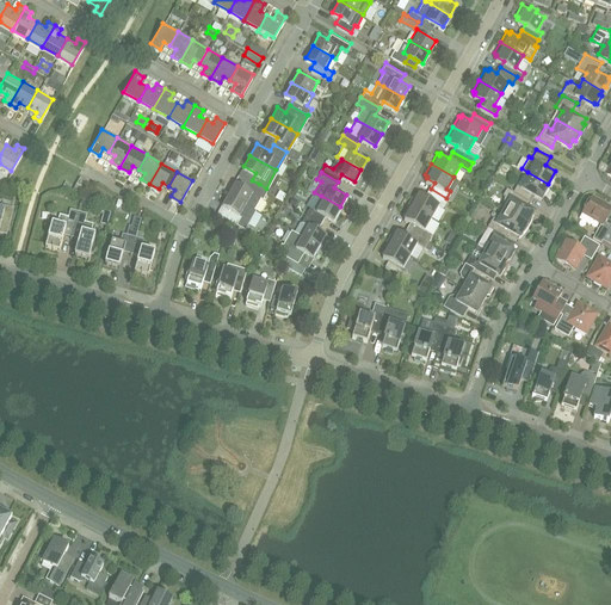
[(541,196),(548,184),(528,172),(520,184),(517,181),(513,189),(524,195),(528,196),(531,190),(541,196)]
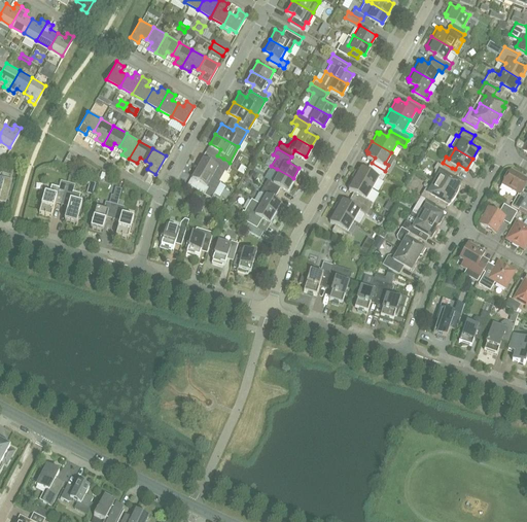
[(75,153),(69,149),(63,161),(69,164),(75,153)]
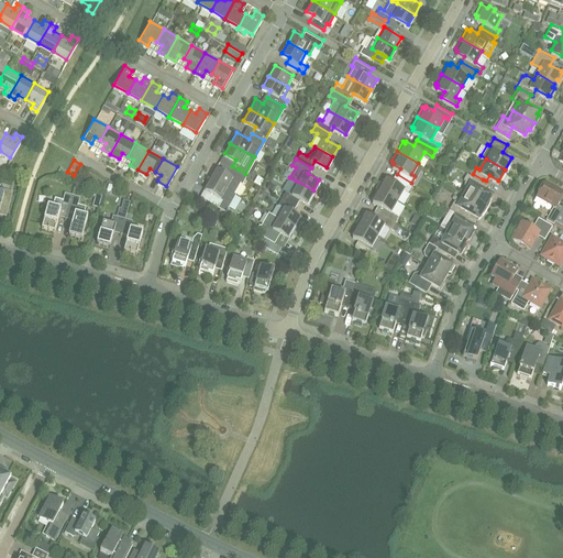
[(217,166),(211,176),(232,188),(239,178),(242,181),(246,174),(245,174),(239,170),(232,166),(228,172),(217,166)]
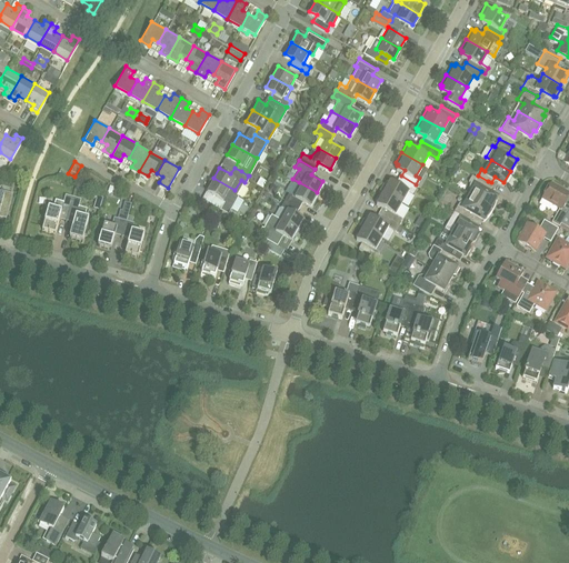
[(488,181),(478,176),(472,172),(468,178),(471,179),(470,180),(470,181),(470,182),(470,184),(470,186),(470,187),(470,188),(471,189),(469,193),(492,207),(493,204),(495,203),(495,202),(496,200),(497,197),(498,193),(485,187),(488,181)]
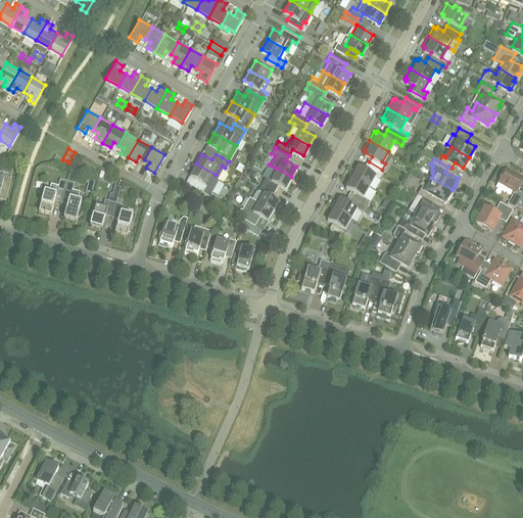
[(238,168),(242,170),(246,163),(239,159),(236,166),(238,168)]
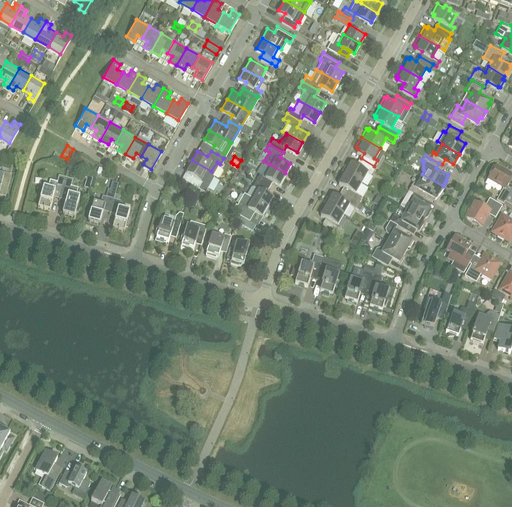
[(371,171),(374,166),(361,158),(358,163),(351,159),(350,161),(348,160),(343,169),(362,180),(367,169),(371,171)]
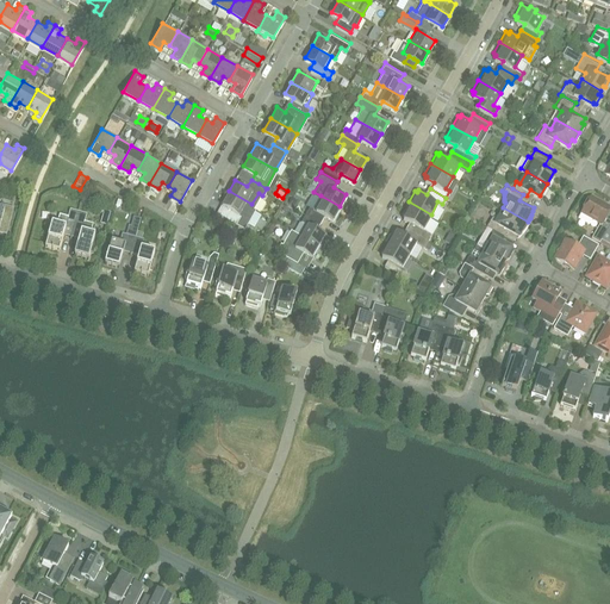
[(253,205),(251,204),(229,191),(222,203),(231,207),(226,215),(242,224),(253,205)]
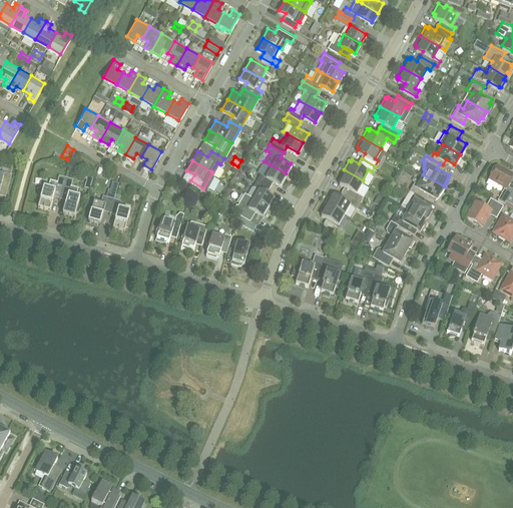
[(496,185),(499,180),(506,184),(512,172),(512,170),(497,161),(489,174),(486,179),(496,185)]
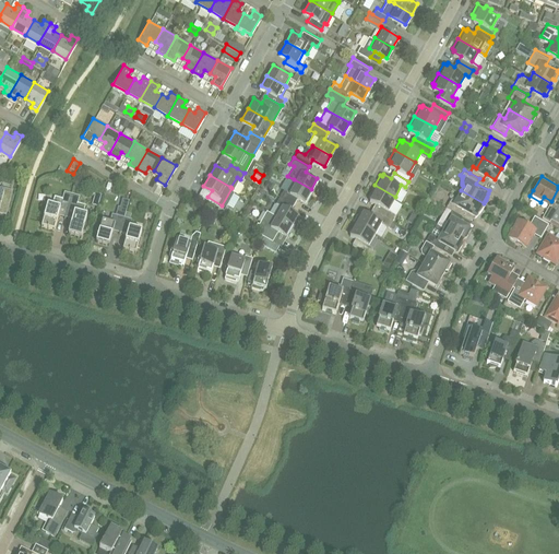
[(305,200),(311,189),(294,179),(287,189),(284,187),(280,193),(294,201),(297,196),(305,200)]
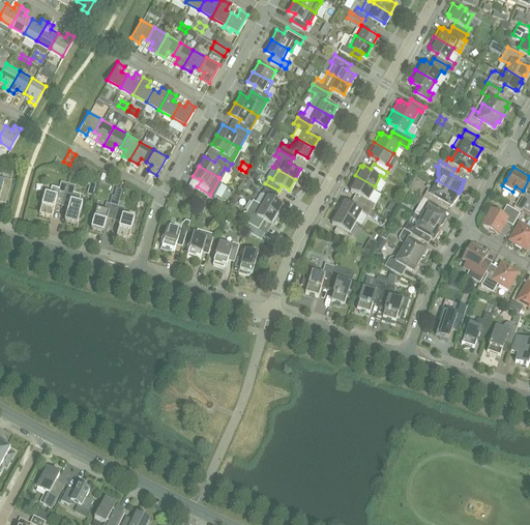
[(12,176),(0,173),(0,198),(6,200),(12,176)]
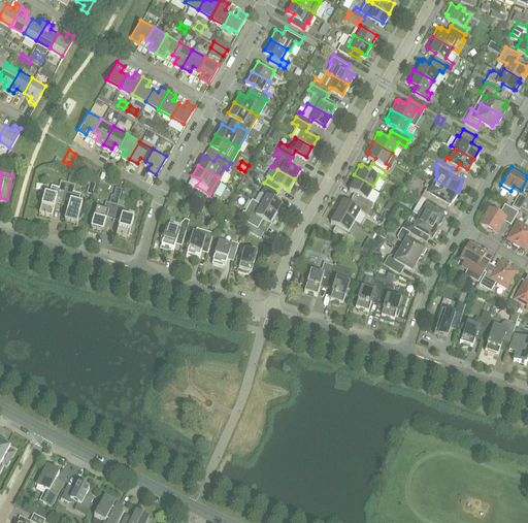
[(367,196),(373,186),(354,174),(348,184),(351,185),(350,187),(356,191),(354,196),(371,205),(374,200),(367,196)]
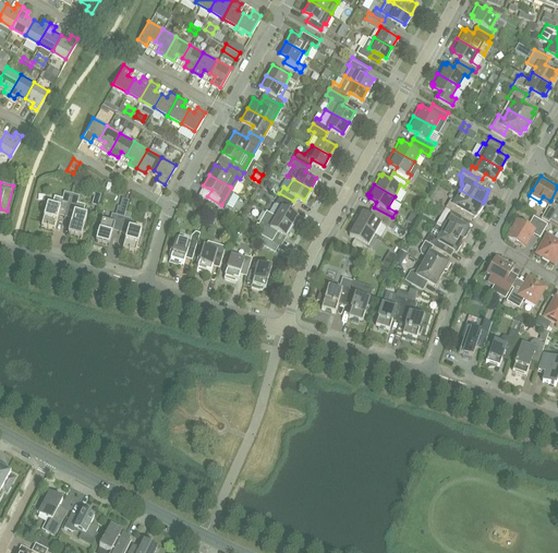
[(58,211),(65,213),(72,190),(64,188),(62,194),(55,192),(51,202),(48,201),(46,207),(45,206),(41,215),(44,215),(41,223),(55,226),(58,211)]
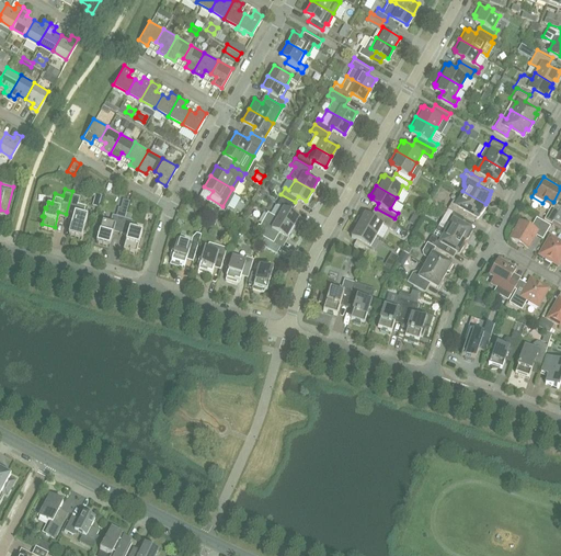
[(80,193),(72,191),(66,214),(72,216),(68,231),(81,235),(83,227),(84,228),(88,219),(86,219),(88,213),(83,212),(86,202),(78,200),(80,193)]
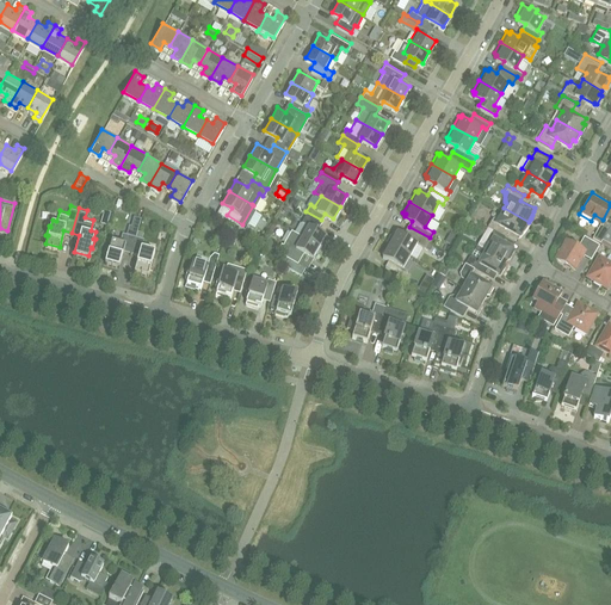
[(528,223),(529,222),(504,208),(501,211),(500,211),(499,213),(498,213),(497,213),(495,214),(494,215),(493,216),(492,217),(492,216),(487,223),(493,226),(503,232),(506,226),(519,234),(522,232),(524,228),(526,226),(528,223)]
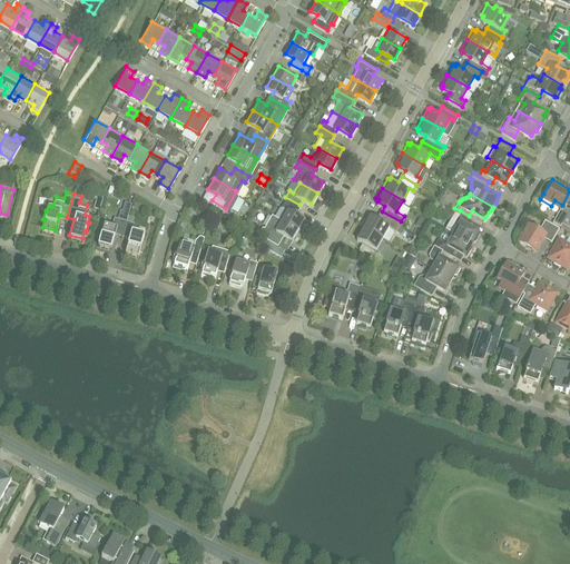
[(296,211),(300,205),(285,197),(282,204),(285,206),(279,216),(297,227),(304,216),(296,211)]
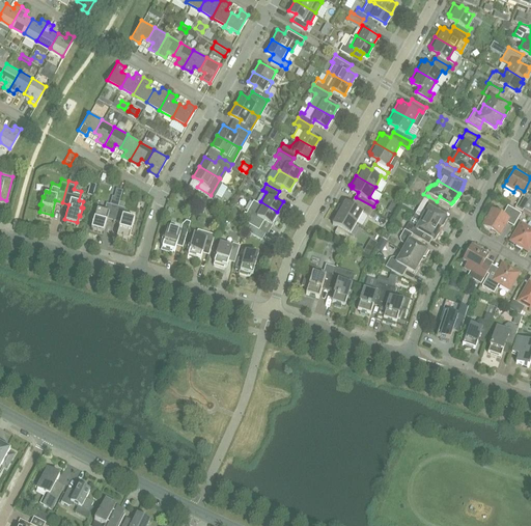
[(524,205),(528,198),(529,196),(522,192),(515,203),(522,208),(524,205)]
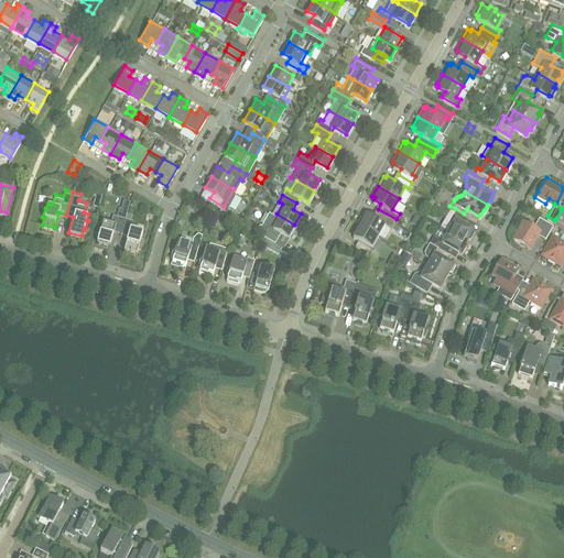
[(209,215),(216,216),(218,215),(220,208),(212,206),(209,215)]
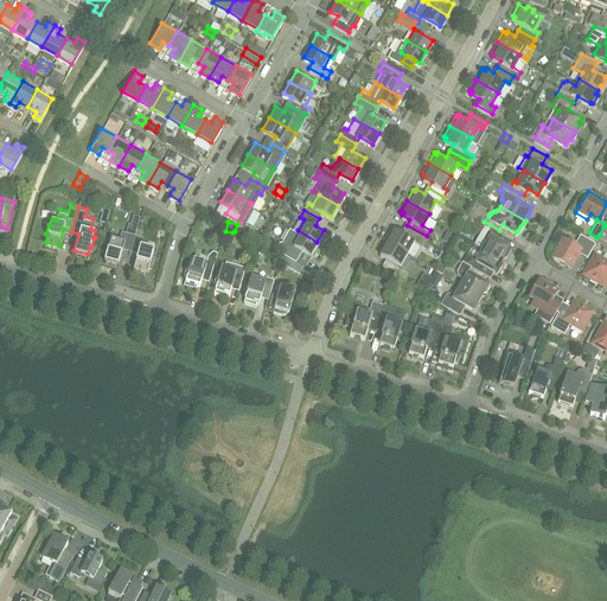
[(502,231),(499,230),(490,224),(484,235),(487,237),(483,245),(502,256),(504,253),(506,254),(511,244),(498,237),(502,231)]
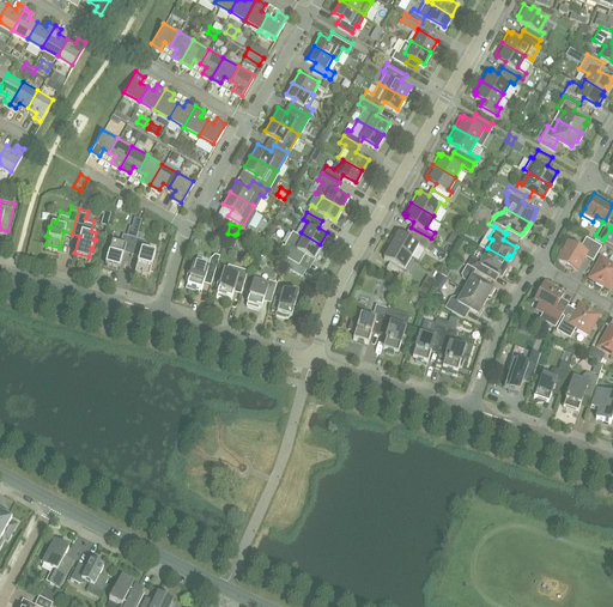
[(426,246),(431,238),(411,228),(407,234),(399,229),(398,231),(395,229),(388,240),(411,253),(418,241),(426,246)]
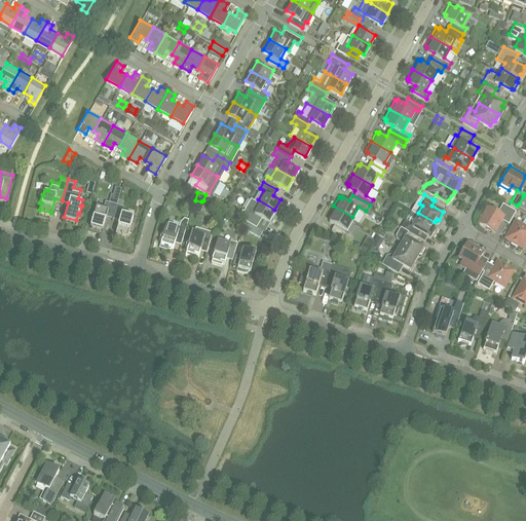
[(269,219),(274,210),(258,199),(252,196),(246,206),(245,208),(243,207),(239,214),(249,220),(256,223),(261,215),(269,219)]
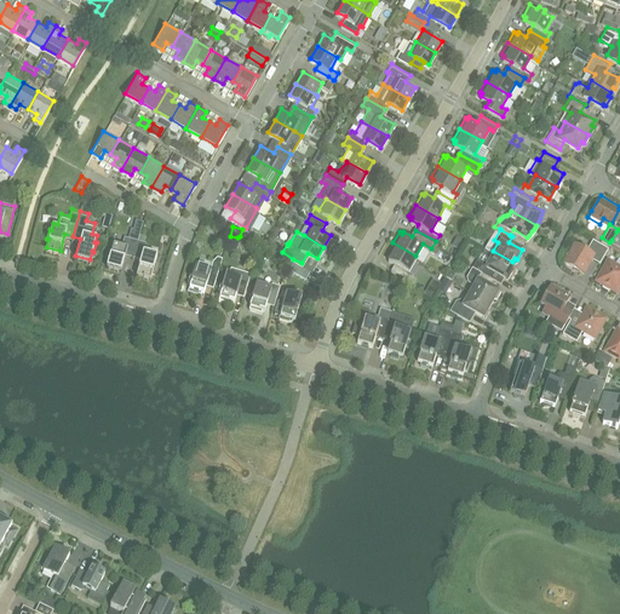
[(133,253),(138,236),(125,233),(121,242),(114,240),(112,247),(110,246),(107,256),(109,256),(107,264),(121,268),(125,252),(133,253)]
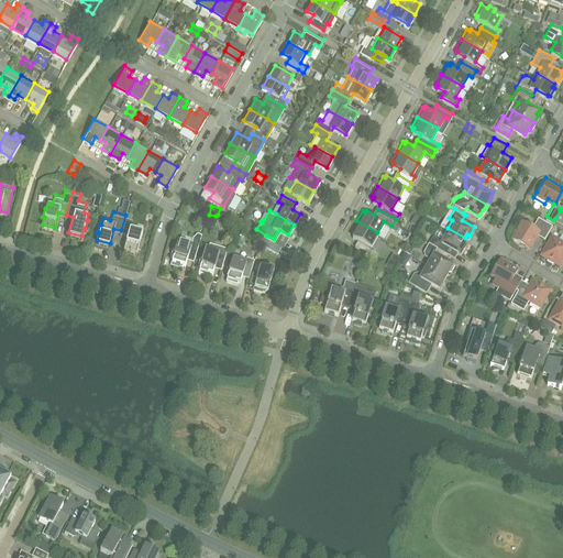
[(514,227),(512,230),(514,232),(512,234),(529,244),(537,231),(544,236),(552,222),(538,214),(533,223),(522,217),(518,225),(516,226),(514,227)]
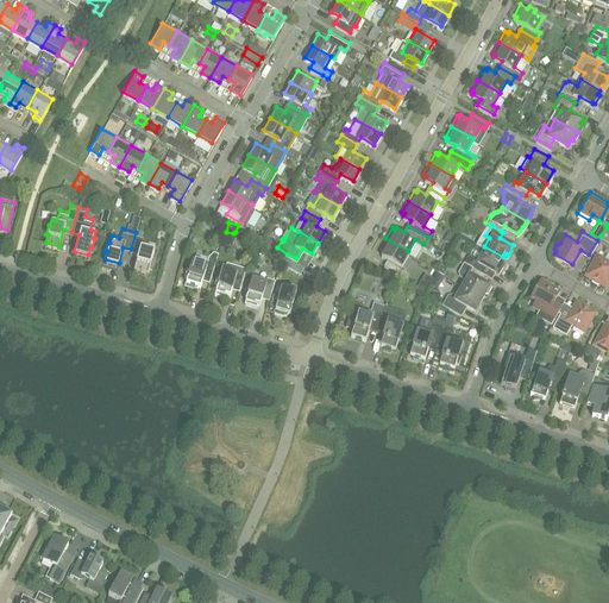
[(136,232),(131,249),(138,251),(135,268),(148,271),(150,263),(151,264),(155,255),(152,255),(155,247),(142,244),(144,234),(136,232)]
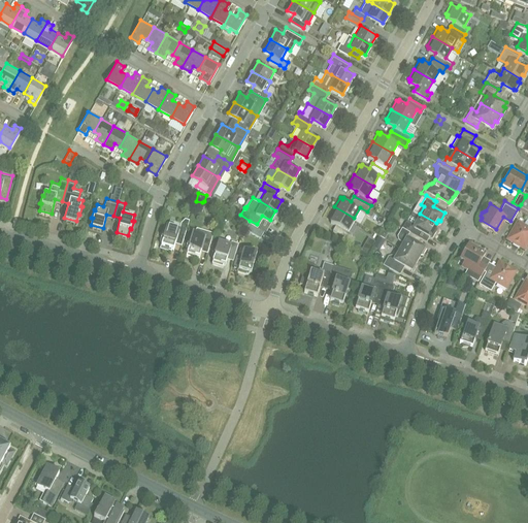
[(349,228),(354,218),(334,206),(329,216),(332,218),(331,219),(337,223),(334,228),(349,236),(352,230),(349,228)]
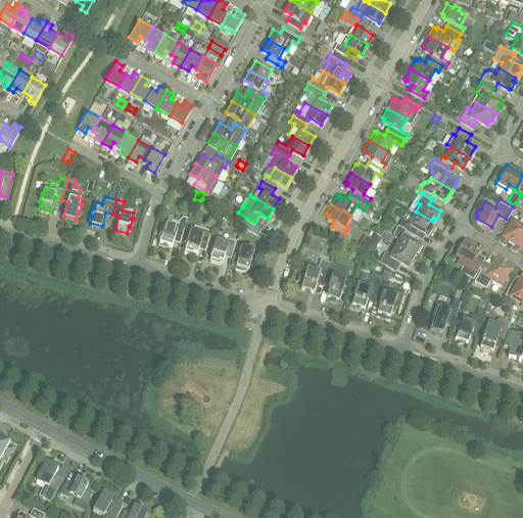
[(416,212),(411,208),(408,206),(398,223),(399,223),(413,231),(414,231),(417,227),(428,233),(432,225),(431,224),(432,221),(416,212)]
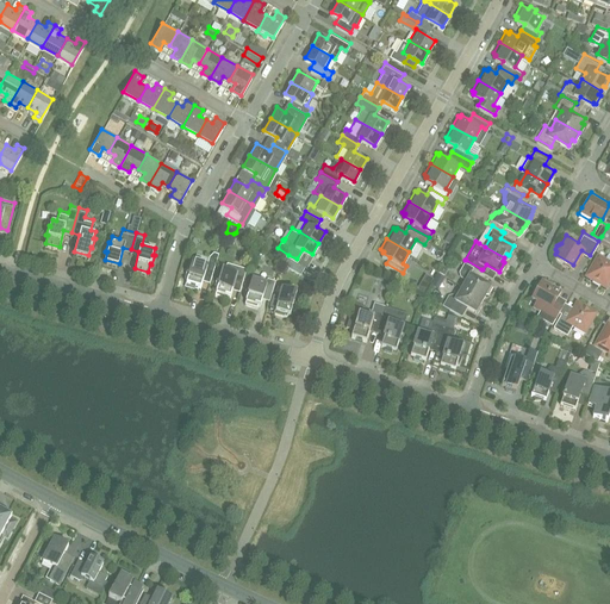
[(213,249),(210,254),(207,262),(193,257),(190,267),(187,267),(185,274),(188,274),(186,282),(198,286),(199,284),(201,284),(204,275),(211,278),(218,250),(213,249)]
